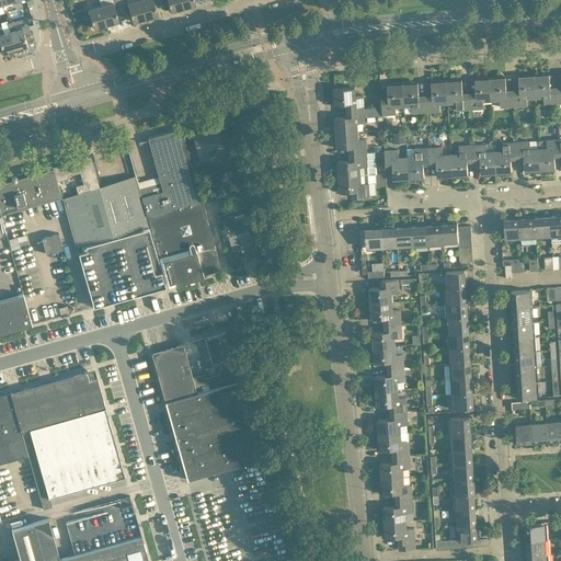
[(112,0),(113,2),(101,6),(106,24),(118,21),(115,9),(122,8),(119,0),(112,0)]
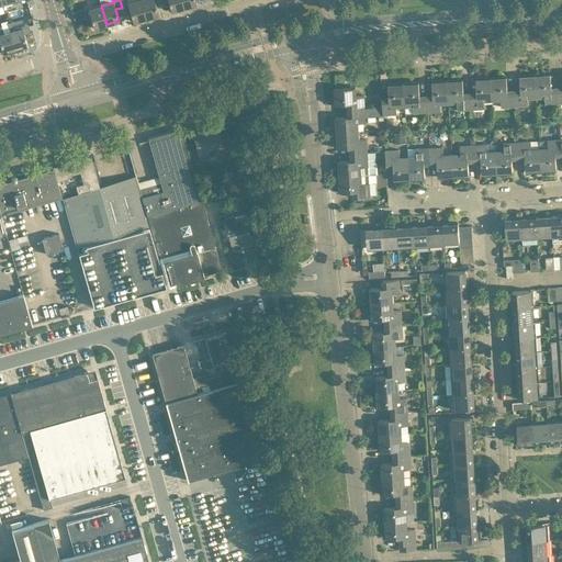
[(126,0),(120,0),(122,8),(123,11),(130,10),(133,21),(146,18),(141,0),(135,0),(127,2),(126,0)]
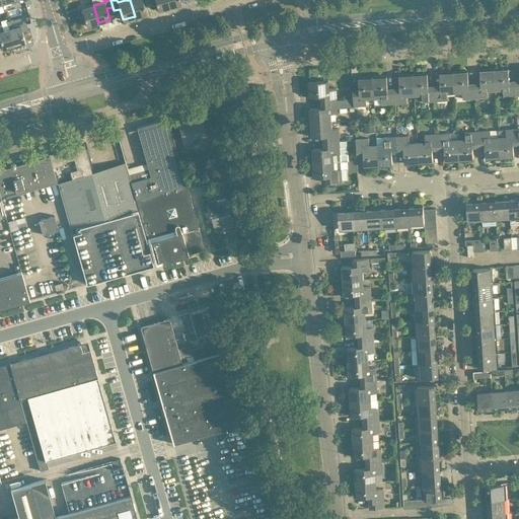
[(130,0),(135,16),(146,13),(143,2),(149,1),(148,0),(130,0)]
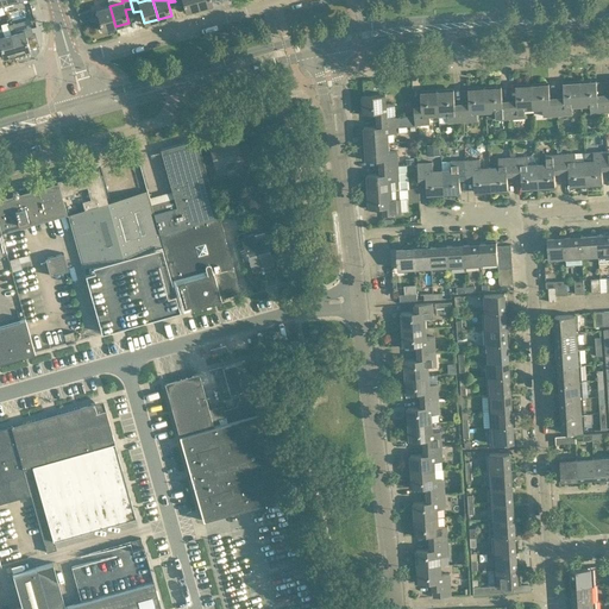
[(174,0),(175,1),(177,0),(181,0),(186,12),(199,8),(196,0),(174,0)]
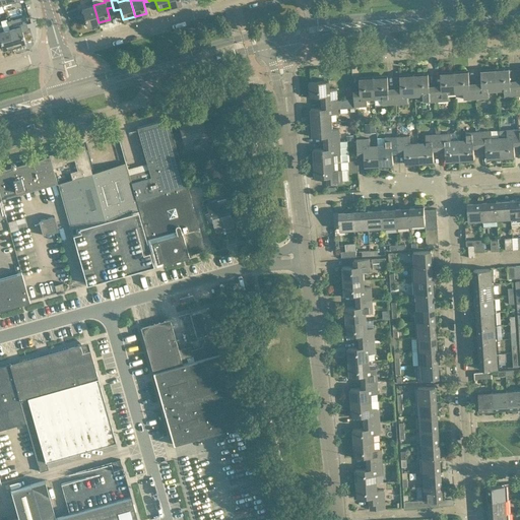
[(99,22),(93,5),(82,8),(86,25),(99,22)]
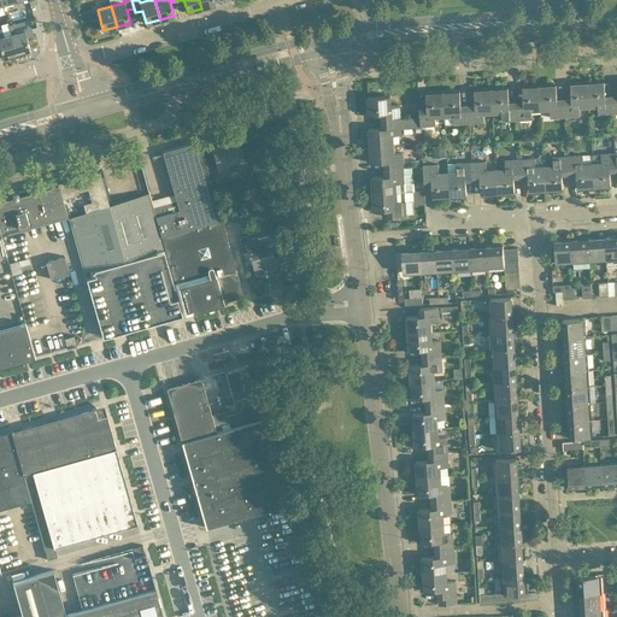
[(29,19),(9,24),(12,34),(17,54),(30,51),(30,48),(27,36),(34,35),(33,28),(29,19)]
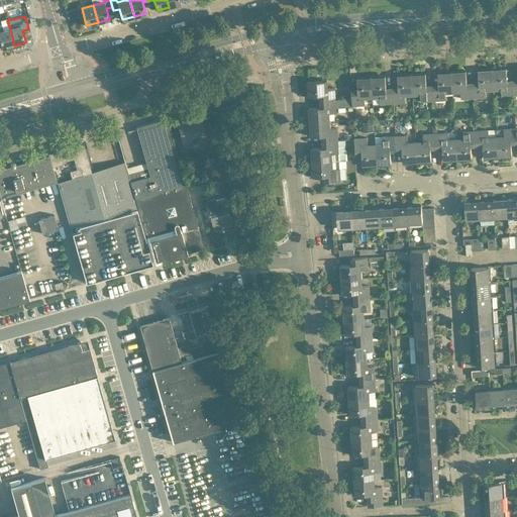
[(0,39),(3,49),(14,45),(10,28),(3,30),(2,24),(1,24),(0,24),(0,39)]
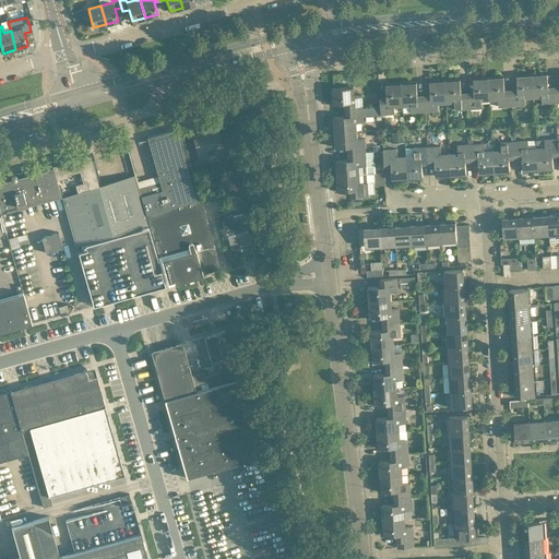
[(548,73),(532,74),(534,96),(542,95),(543,103),(556,103),(555,86),(548,86),(548,73)]
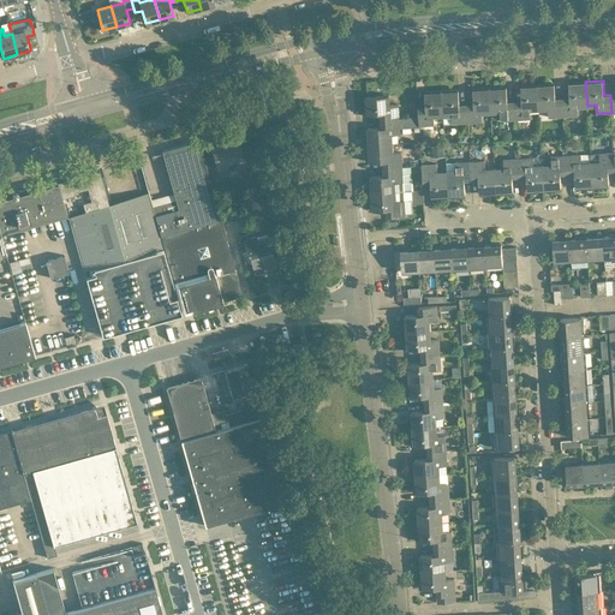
[(569,97),(562,97),(563,115),(578,114),(578,106),(587,106),(585,82),(568,83),(569,97)]
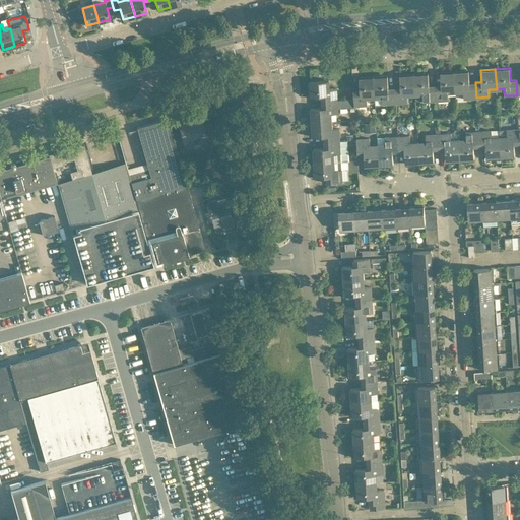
[(469,71),(455,72),(456,92),(464,91),(464,99),(476,98),(475,82),(469,83),(469,71)]
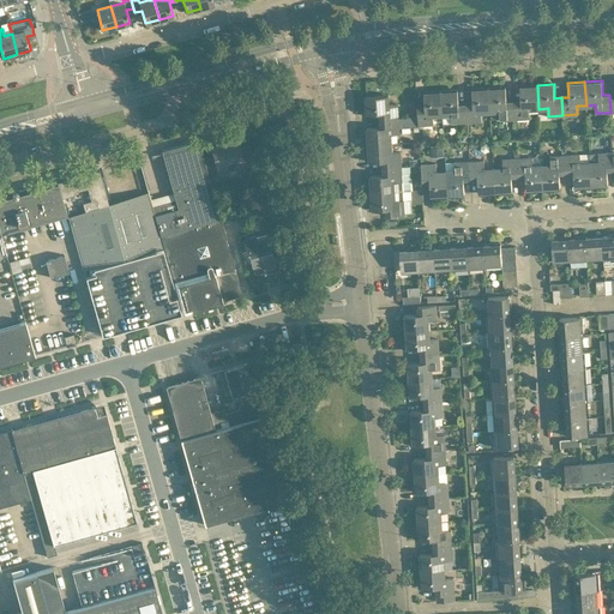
[(521,101),(513,101),(515,119),(529,118),(529,109),(539,109),(537,85),(521,86),(521,101)]
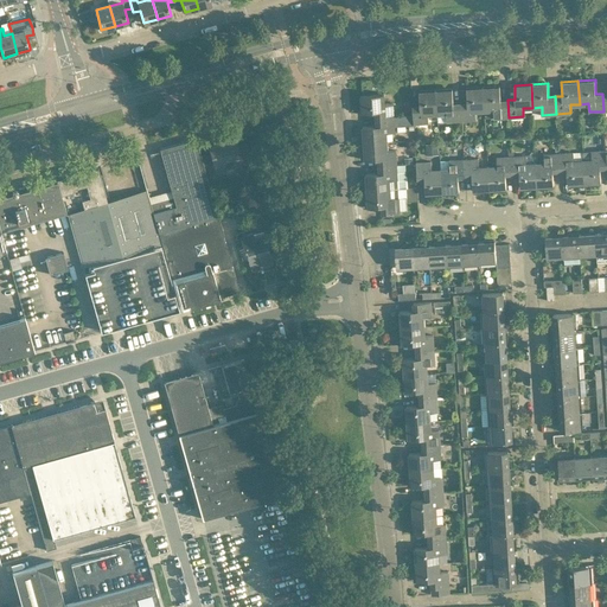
[(500,85),(484,87),(485,110),(493,110),(494,117),(509,117),(508,100),(502,100),(500,85)]
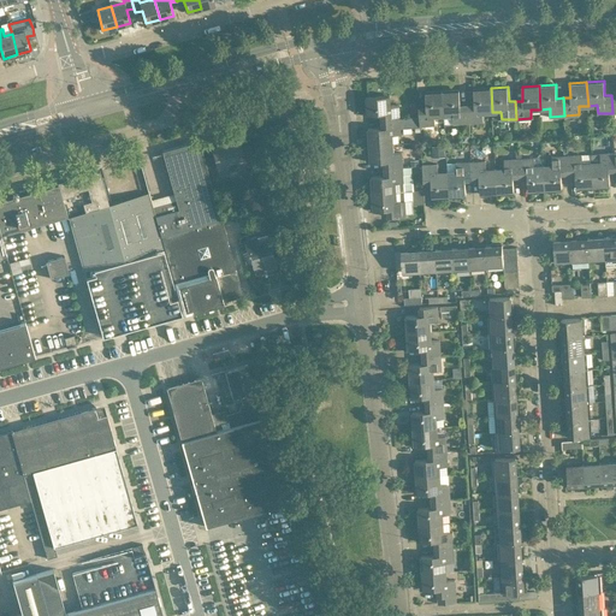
[(474,104),(467,104),(468,122),(483,122),(483,113),(492,112),(491,88),(474,89),(474,104)]
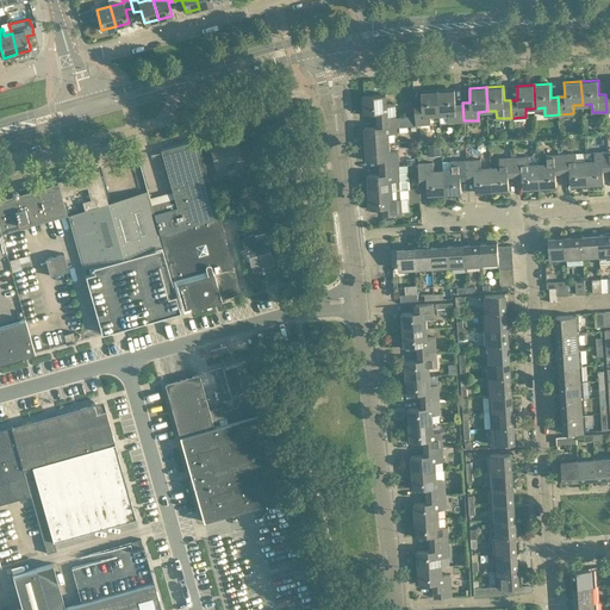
[(455,89),(439,91),(440,114),(440,123),(464,120),(462,103),(455,104),(455,89)]
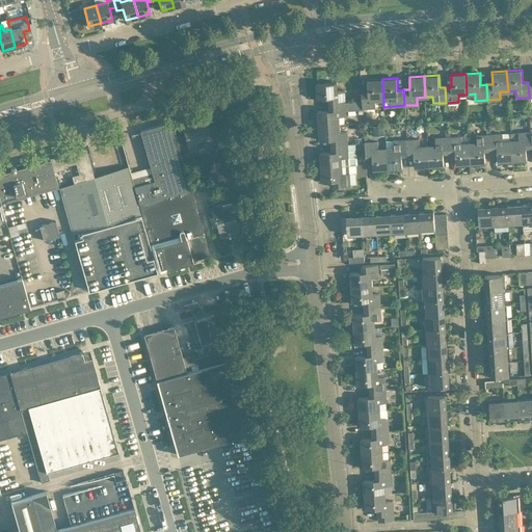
[(383,100),(382,79),(368,80),(368,91),(362,92),(362,100),(362,101),(363,108),(376,107),(375,100),(383,100)]
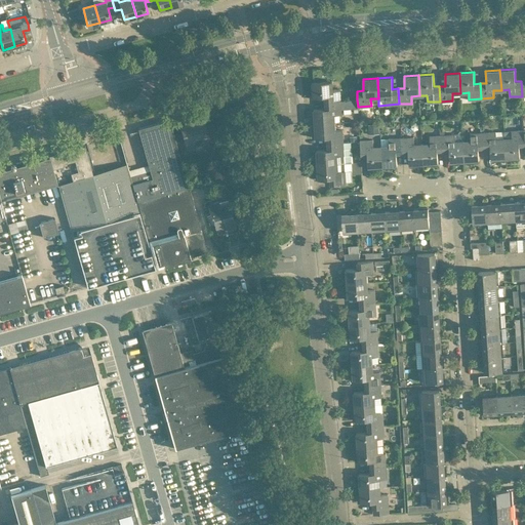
[(325,96),(325,103),(340,102),(340,101),(339,88),(332,89),(332,81),(312,82),(313,97),(325,96)]
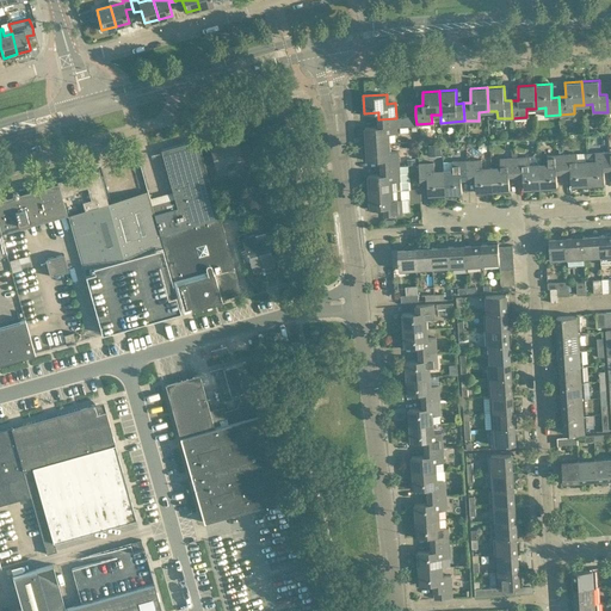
[(378,127),(365,127),(366,143),(389,142),(389,133),(397,133),(396,127),(417,125),(417,124),(415,116),(409,116),(396,117),(396,118),(378,119),(378,127)]
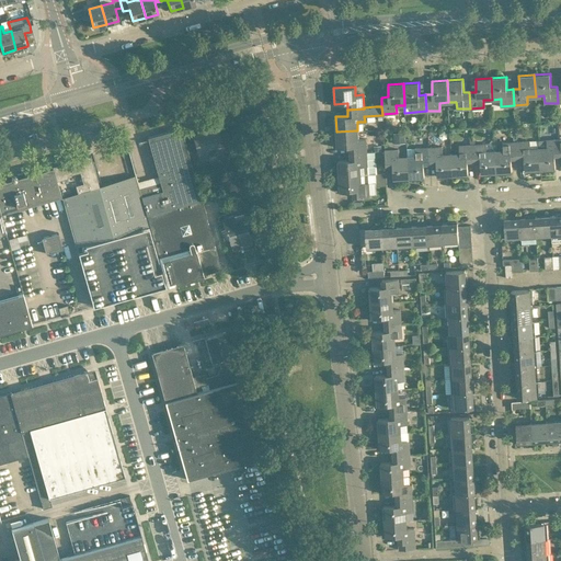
[(161,182),(140,189),(142,196),(147,215),(202,199),(190,153),(189,152),(191,152),(189,147),(187,148),(182,127),(148,137),(152,153),(161,182)]
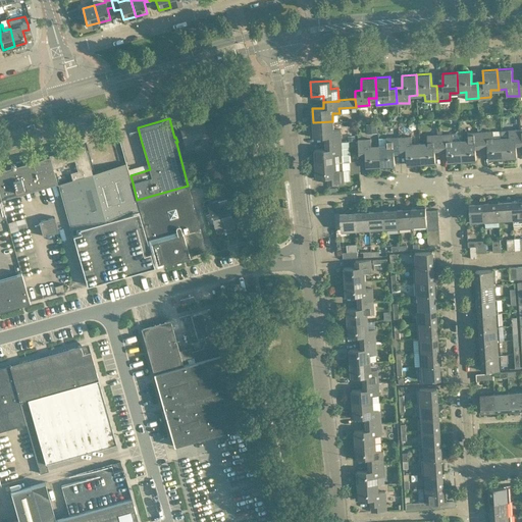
[(183,135),(175,137),(177,142),(185,140),(188,150),(195,148),(194,142),(207,138),(208,141),(209,140),(210,144),(218,142),(213,122),(205,125),(203,119),(180,126),(183,135)]
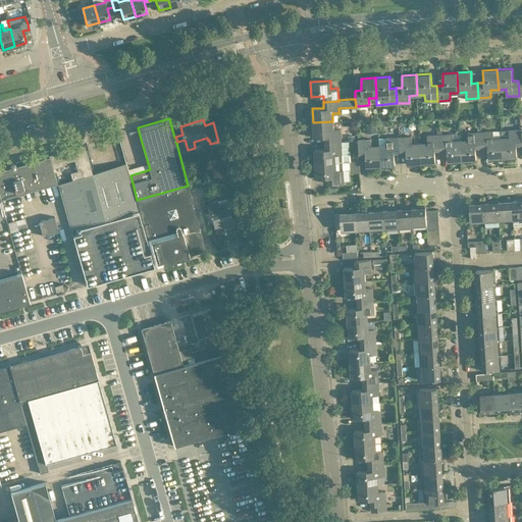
[(325,137),(325,143),(341,142),(341,128),(333,129),(332,121),(313,122),(314,137),(325,137)]
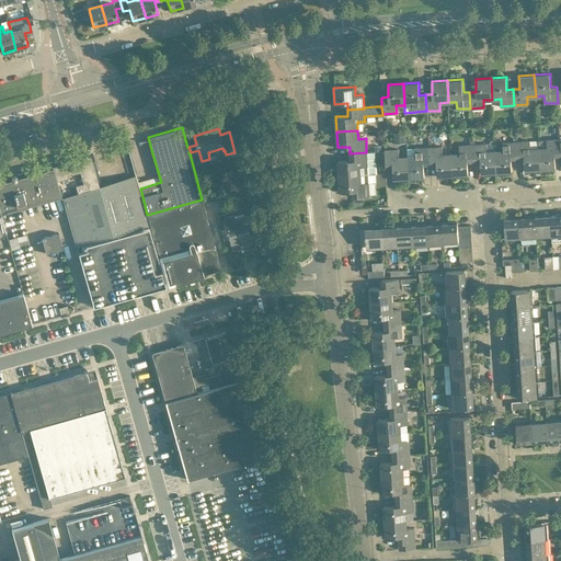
[(560,151),(560,138),(538,140),(540,169),(556,168),(554,156),(560,155),(560,151)]
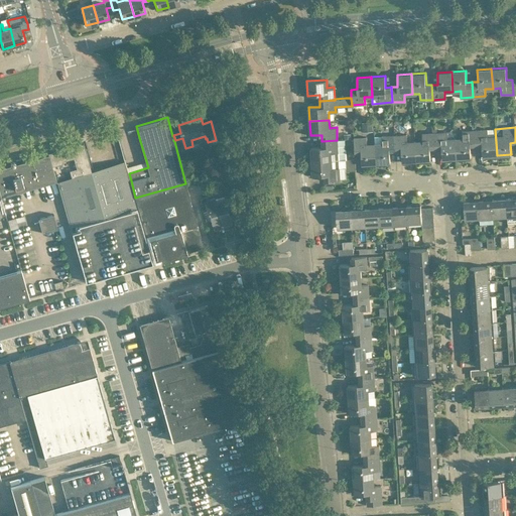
[(495,129),(475,130),(476,145),(482,145),(483,156),(497,155),(495,129)]
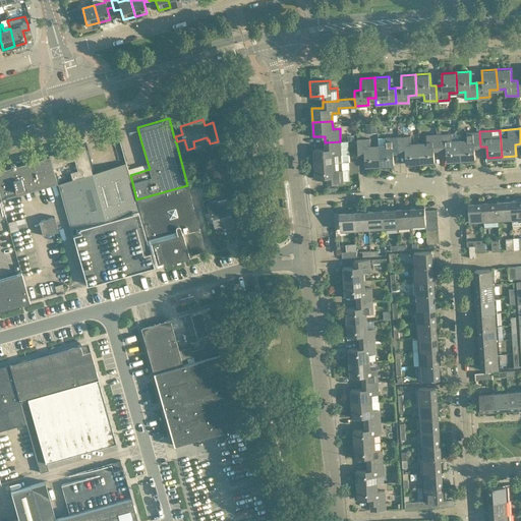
[(467,138),(460,139),(461,160),(475,159),(474,147),(480,147),(479,131),(467,132),(467,138)]
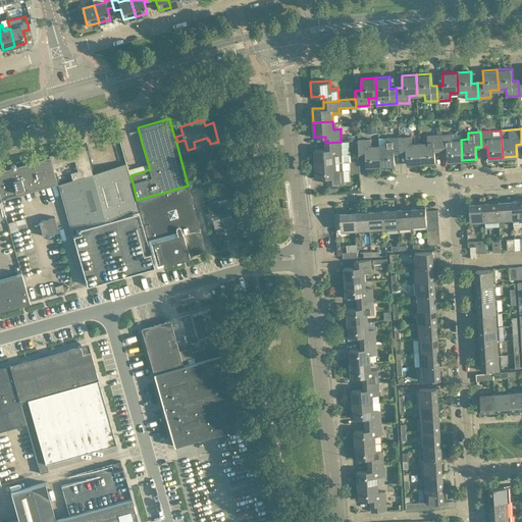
[(427,142),(420,142),(421,162),(435,161),(434,150),(440,149),(439,134),(427,135),(427,142)]
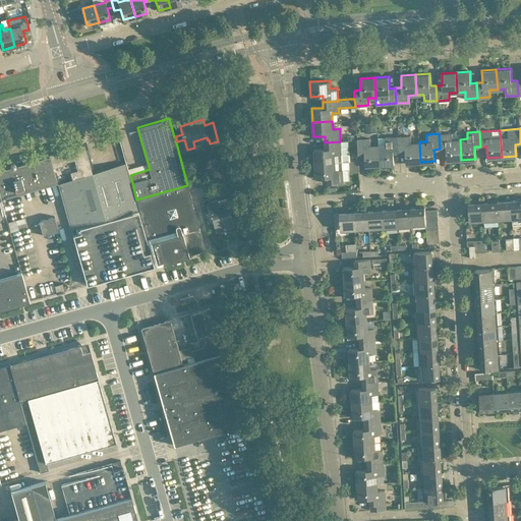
[(451,133),(439,133),(440,149),(446,149),(447,161),(461,160),(460,139),(452,139),(451,133)]
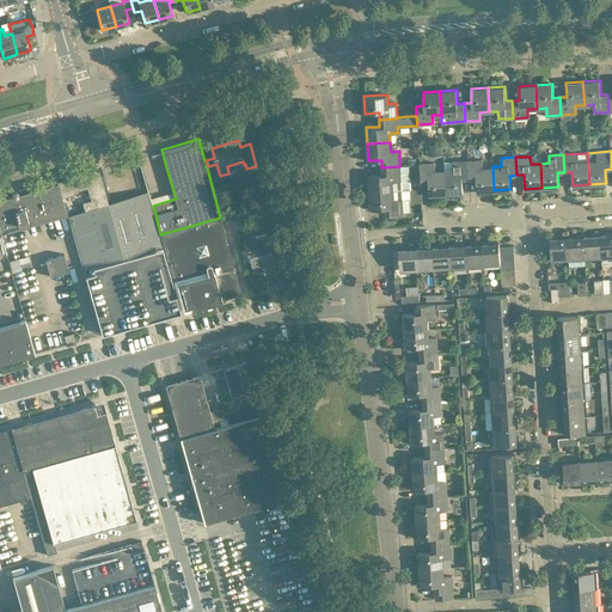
[(482,159),(467,160),(469,178),(476,178),(477,191),(494,190),(493,166),(483,167),(482,159)]
